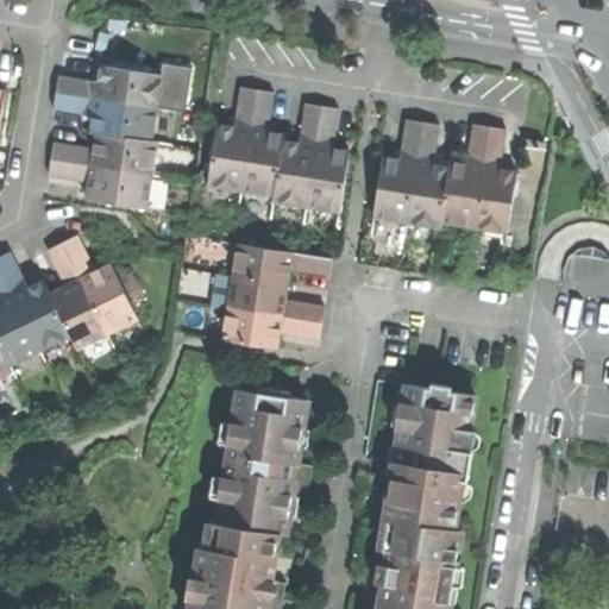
[(101,63),(98,81),(92,80),(60,75),(57,92),(158,108),(173,111),(177,80),(162,77),(163,73),(101,63)]
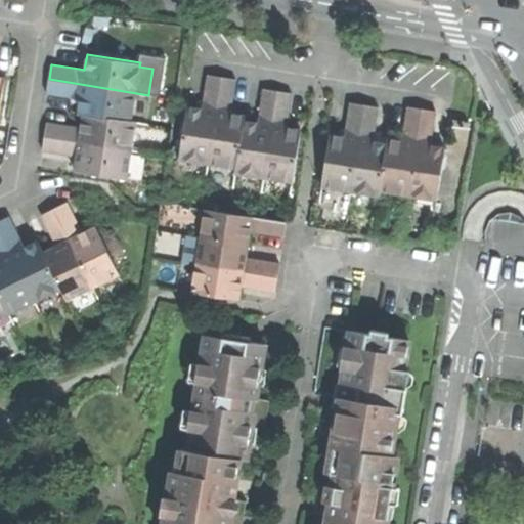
[(181,159),(210,163),(223,76),(208,74),(204,96),(203,103),(203,108),(189,106),(181,159)]
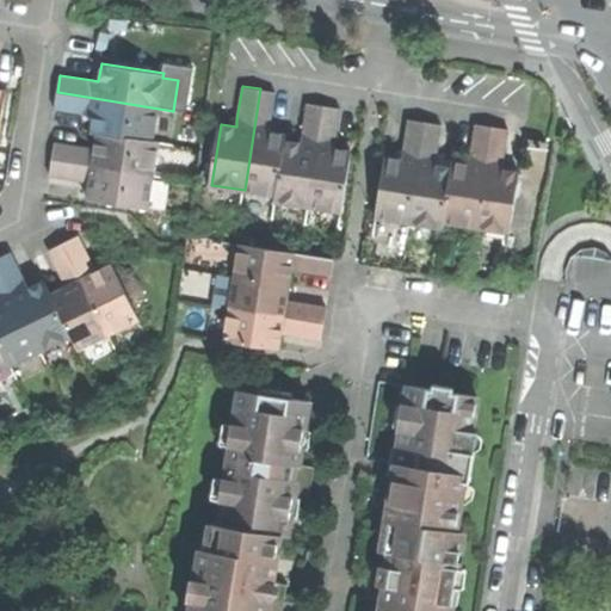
[(287,134),(271,131),(271,127),(272,121),(277,91),(260,88),(245,190),(277,195),(285,140),(287,134)]
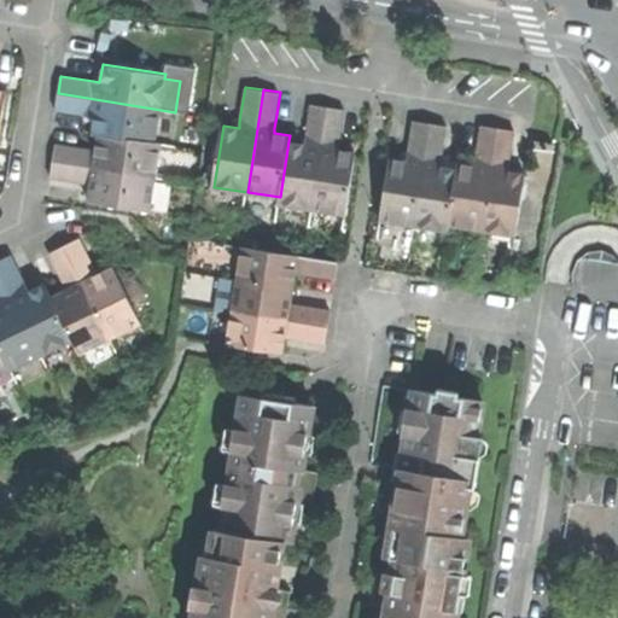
[(155,144),(161,110),(58,93),(56,110),(88,115),(95,116),(93,133),(98,134),(155,144)]
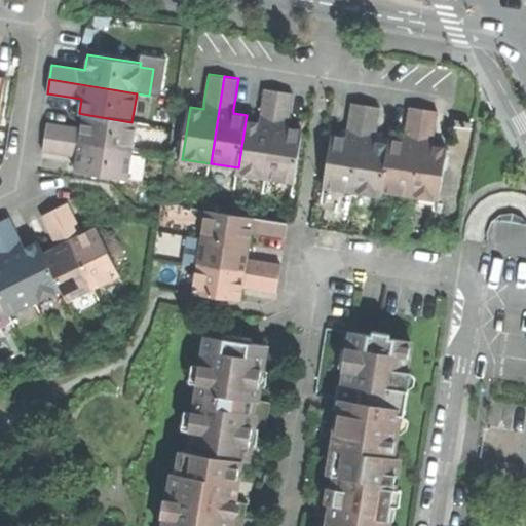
[(237,174),(266,178),(279,91),(265,89),(262,109),(260,118),(260,122),(246,120),(238,167),(237,174)]
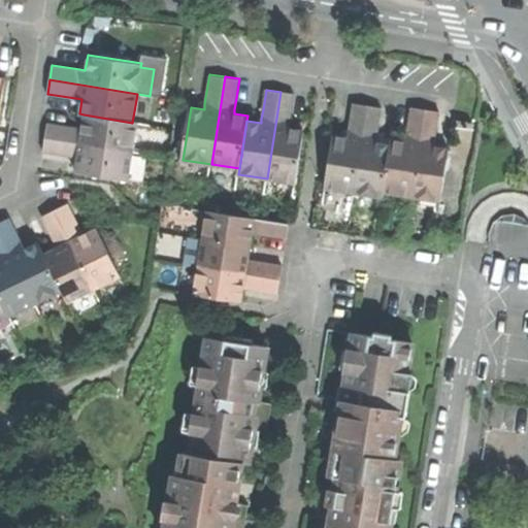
[(267,178),(296,184),(304,130),(290,128),(291,123),(293,113),(295,94),(281,92),(267,178)]
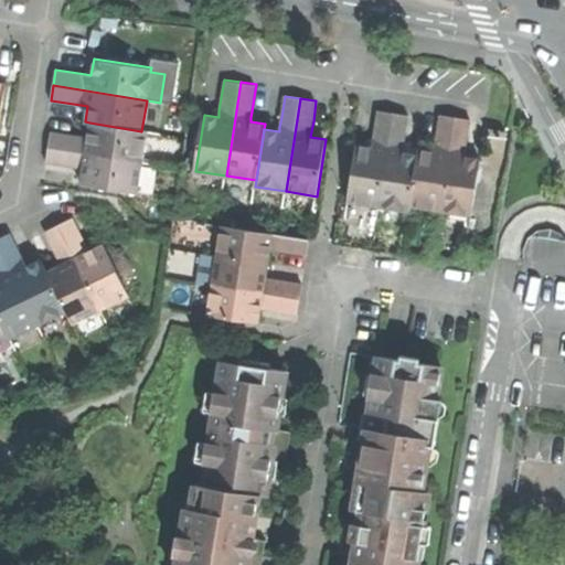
[(347,201),(380,206),(395,113),(376,109),(373,130),(372,141),(371,147),(356,145),(347,201)]
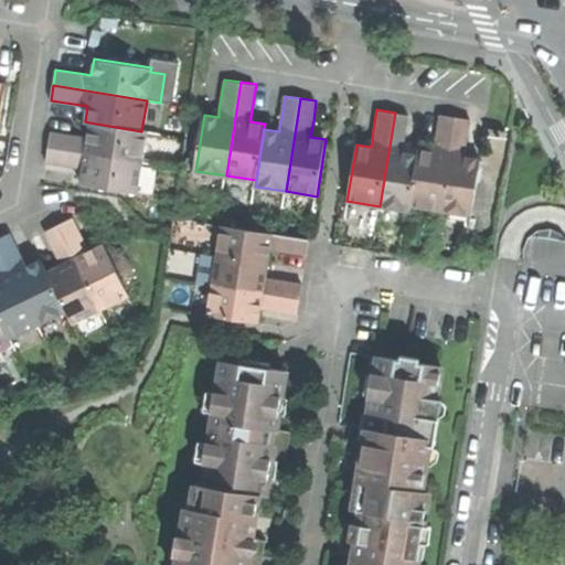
[(411,205),(418,153),(403,151),(404,148),(405,136),(408,115),(395,113),(380,206),(409,211),(411,205)]
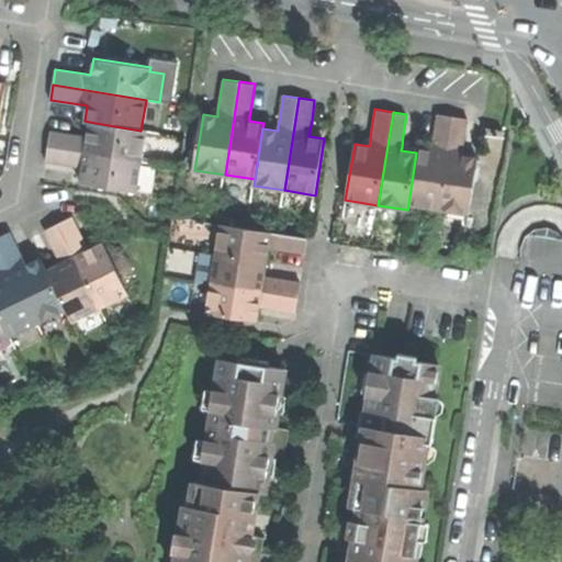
[(408,204),(439,210),(453,116),(438,113),(434,141),(433,146),(431,150),(417,147),(416,153),(408,204)]
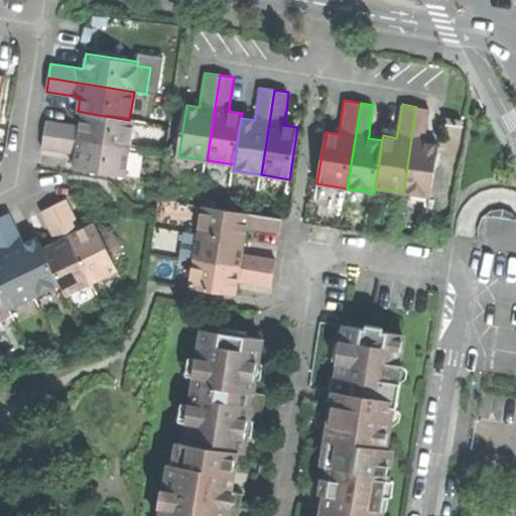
[(429,113),(430,109),(416,107),(403,192),(430,197),(438,144),(425,142),(425,138),(426,131),(429,113)]
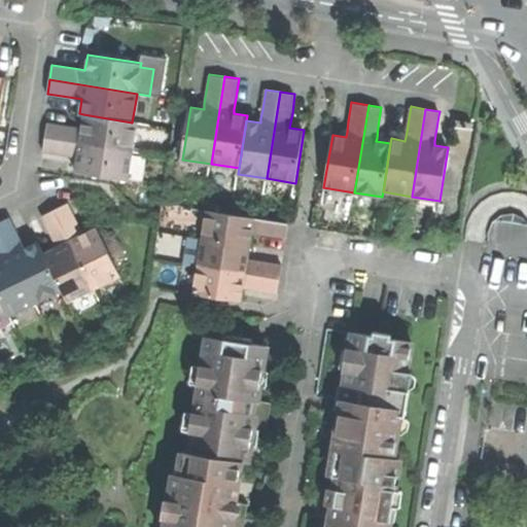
[(83,114),(81,128),(77,127),(49,123),(47,138),(132,151),(137,123),(132,123),(83,114)]
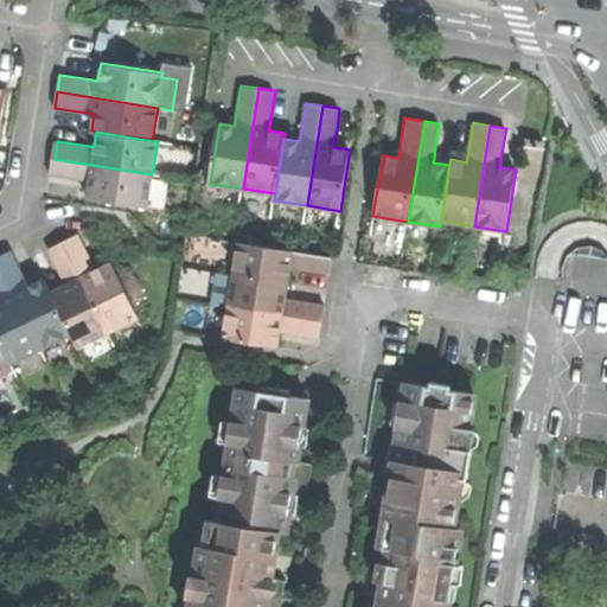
[(147,208),(152,174),(55,159),(52,176),(84,180),(89,181),(87,198),(147,208)]
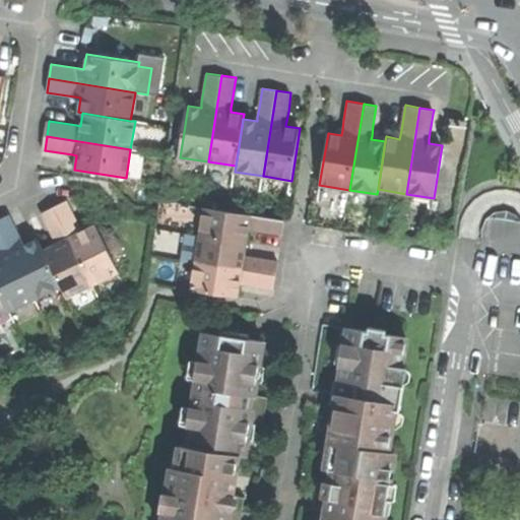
[(67,200),(55,205),(92,284),(119,272),(95,224),(82,231),(79,224),(67,200)]
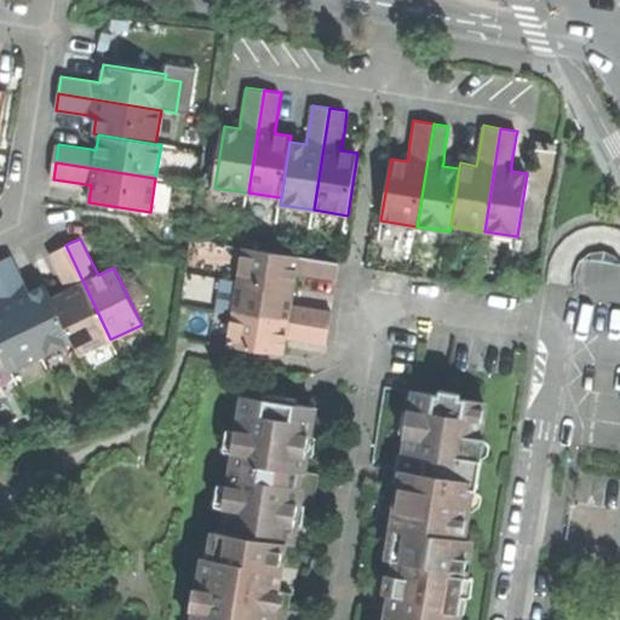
[(79,354),(110,339),(65,245),(50,252),(64,283),(68,290),(52,297),(73,342),(79,354)]
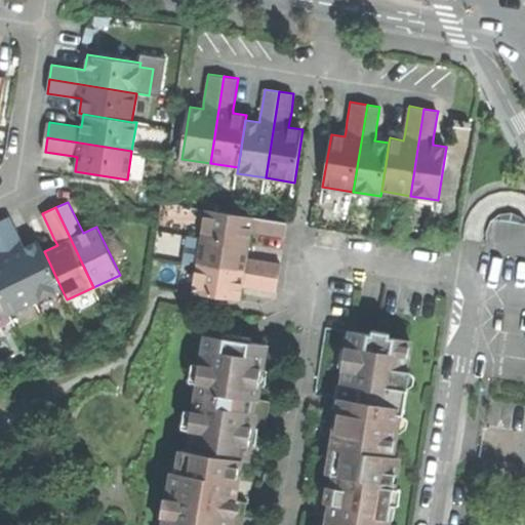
[(207,209),(203,238),(249,246),(250,239),(252,232),(286,237),(289,221),(207,209)]
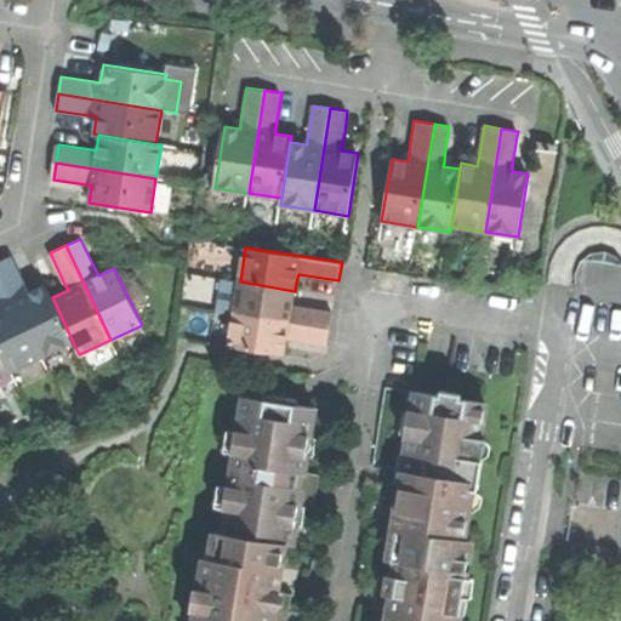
[(12,256),(0,261),(0,269),(41,357),(73,342),(52,297),(46,285),(30,292),(27,284),(12,256)]
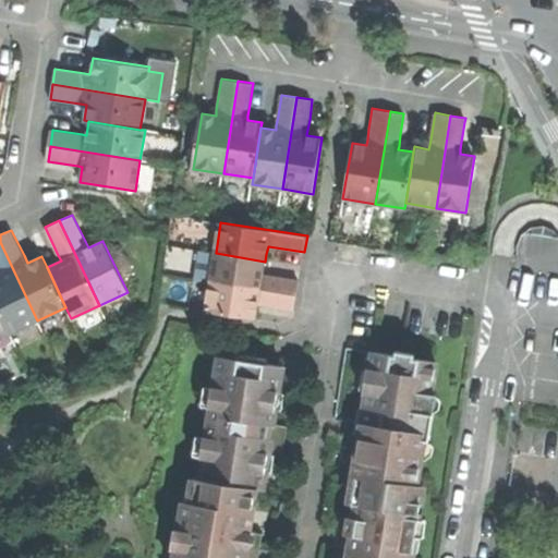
[(0,313),(10,334),(37,320),(0,242),(0,313)]
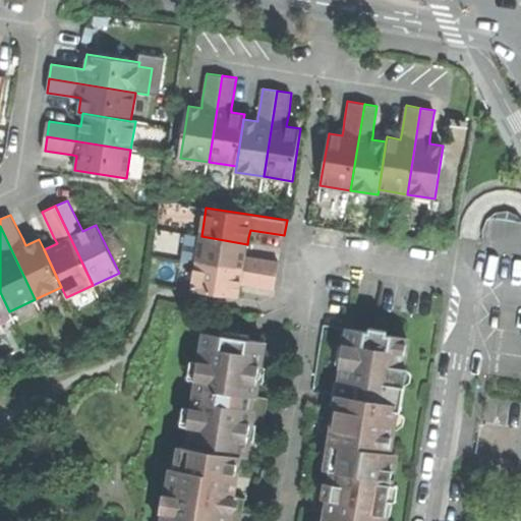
[(247,244),(201,236),(196,263),(278,276),(280,261),(250,255),(246,254),(247,244)]
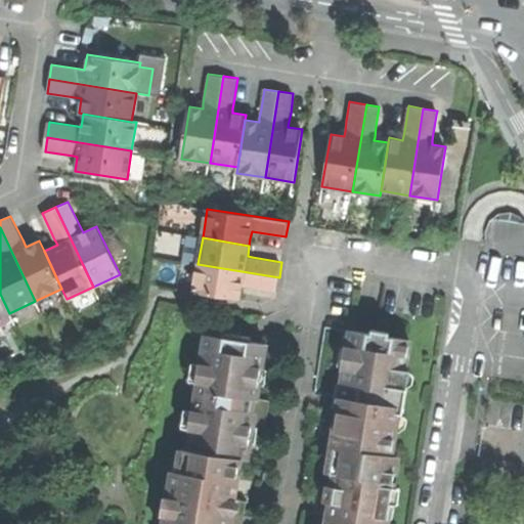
[(249,287),(276,291),(279,277),(198,264),(193,291),(241,298),(243,286),(249,287)]
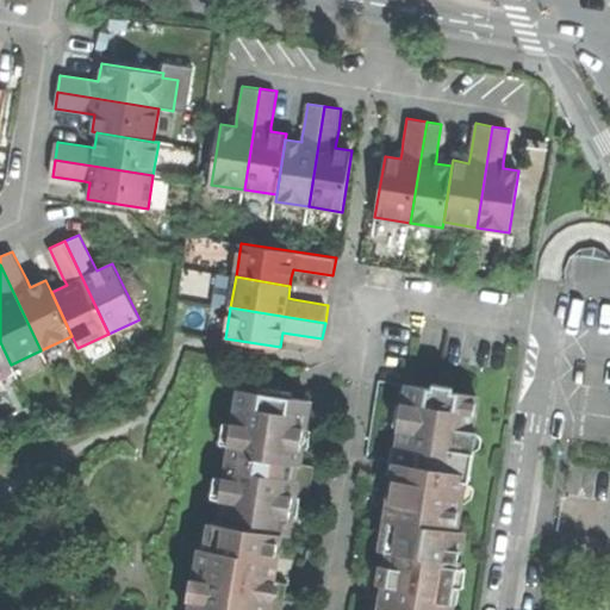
[(0,369),(11,365),(0,342),(0,369)]
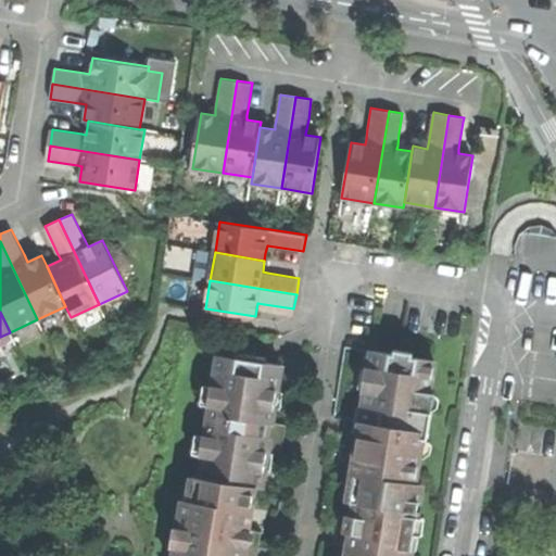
[(409,555),(421,482),(415,481),(421,439),(428,440),(433,408),(427,407),(434,358),(373,349),(369,365),(377,366),(373,389),(366,388),(364,404),(358,436),(365,437),(362,454),(355,453),(353,472),(354,472),(364,474),(361,489),(357,489),(353,514),(348,513),(342,542),(349,543),(345,555),(409,555)]
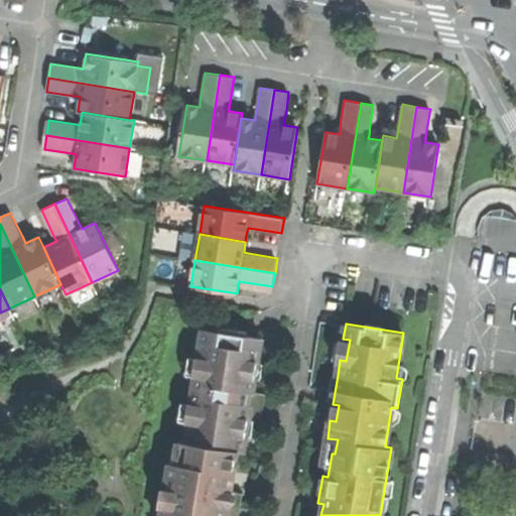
[(228,515),(230,504),(236,504),(238,492),(233,491),(233,486),(226,485),(227,475),(235,476),(238,452),(245,453),(247,434),(241,433),(244,417),(250,418),(254,390),(256,377),(251,376),(253,362),(258,363),(262,337),(205,328),(186,443),(179,442),(176,465),(170,464),(167,488),(172,489),(169,506),(164,505),(162,515),(228,515)]
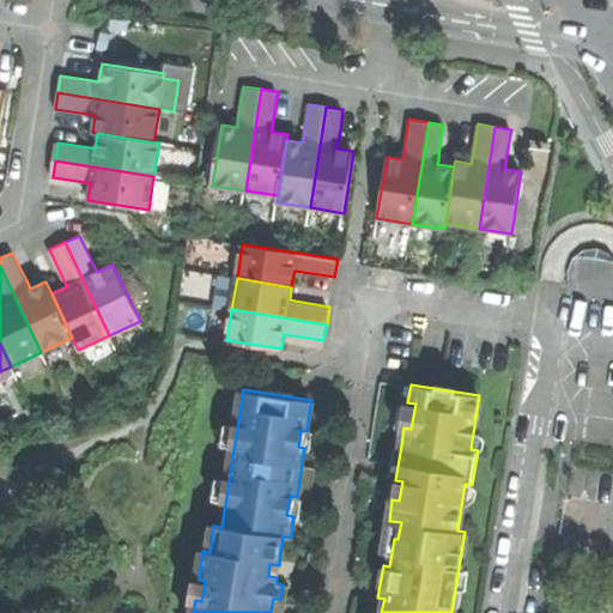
[(388,479),(395,480),(401,445),(393,445),(390,461),(388,479)]
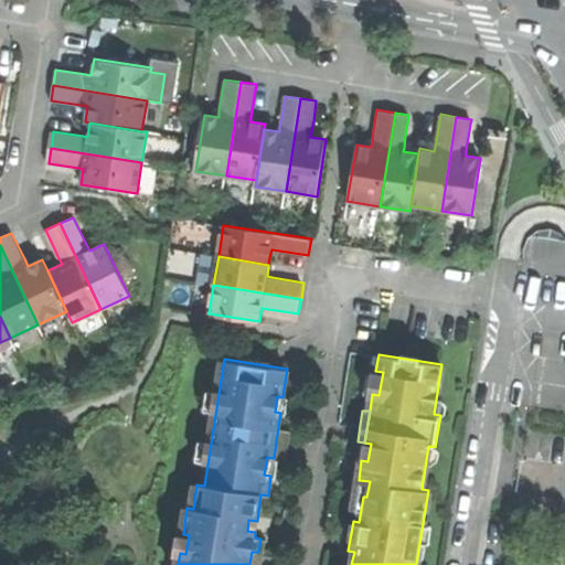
[(291,429),(278,427),(274,458),(287,460),(289,447),(291,429)]
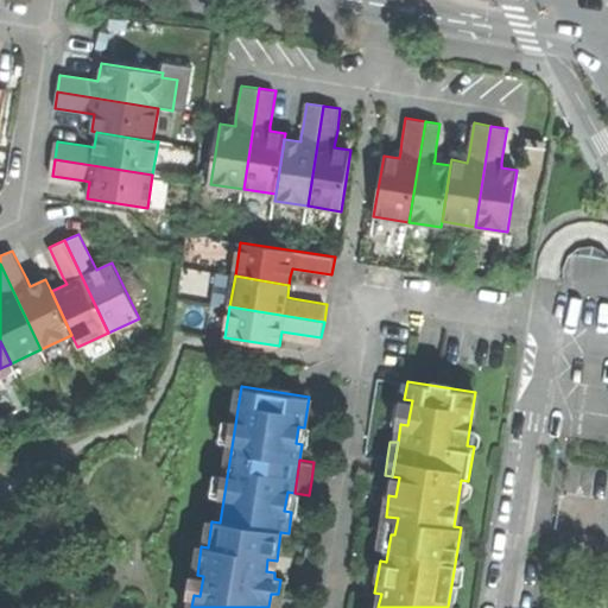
[(365,591),(374,593),(380,561),(371,559),(368,575),(365,591)]
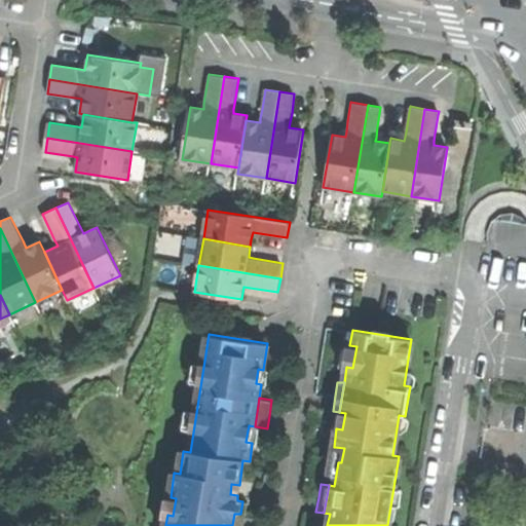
[(250,502),(242,501),(240,514),(234,514),(232,525),(246,525),(249,512),(250,502)]
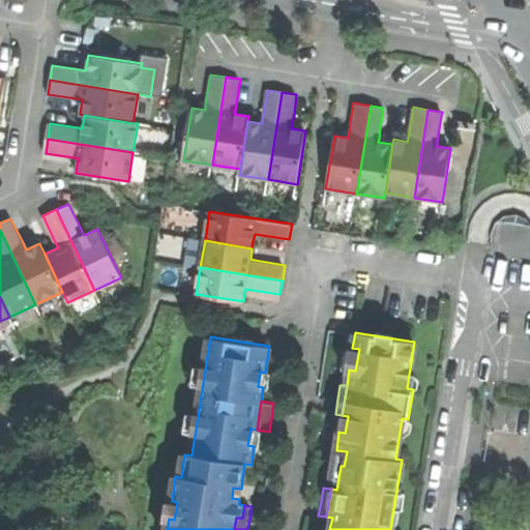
All buildings are outlined.
